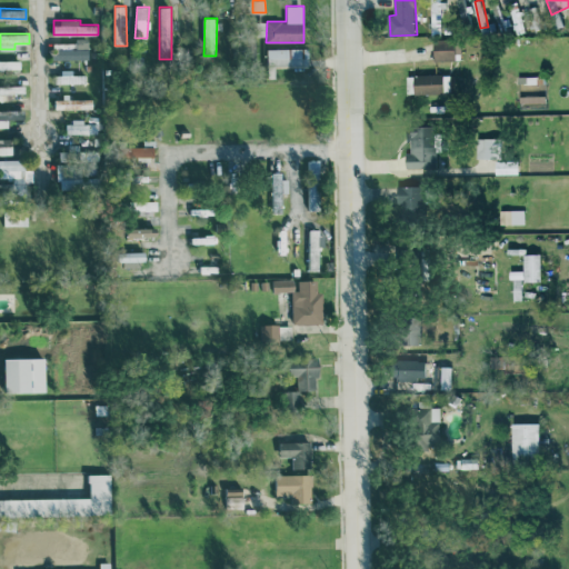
[(77,42),(53,42),(53,58),(89,59),(89,37),(77,37),(77,42)]
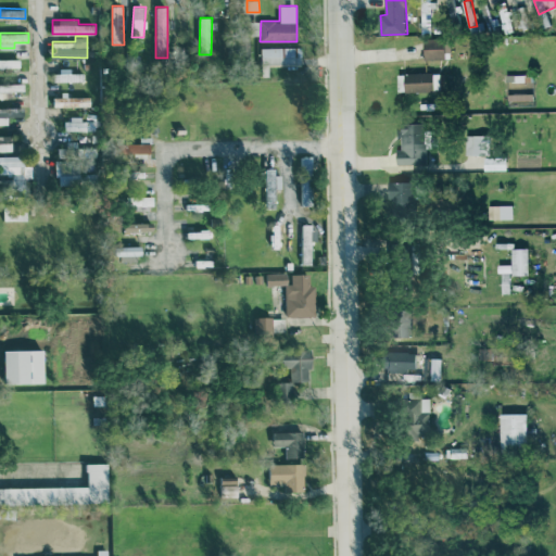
[(449,59),(447,39),(426,40),(426,60),(449,59)]
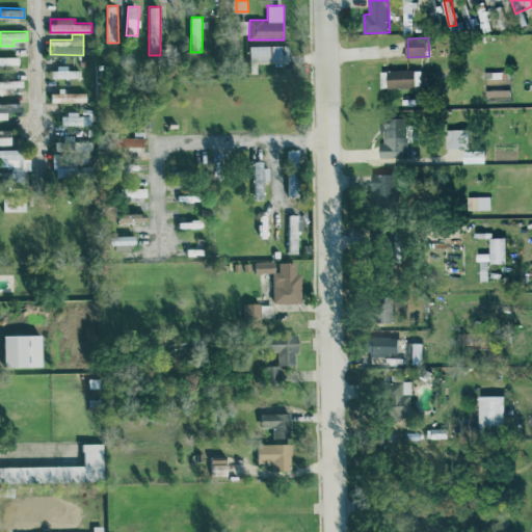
[(250,46),(250,73),(257,73),(257,63),(289,62),(289,45),(250,46)]
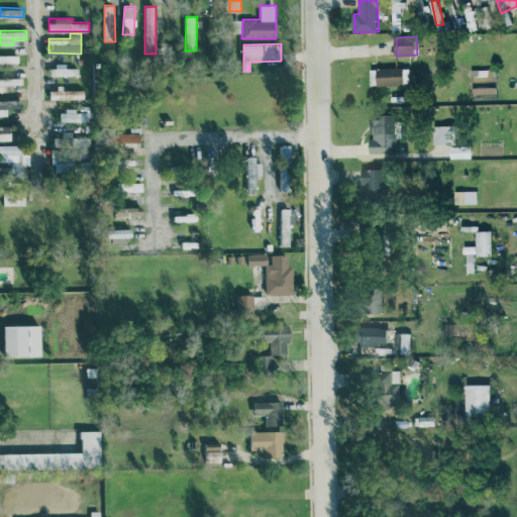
[(19,55),(0,54),(0,62),(19,63),(19,55)]
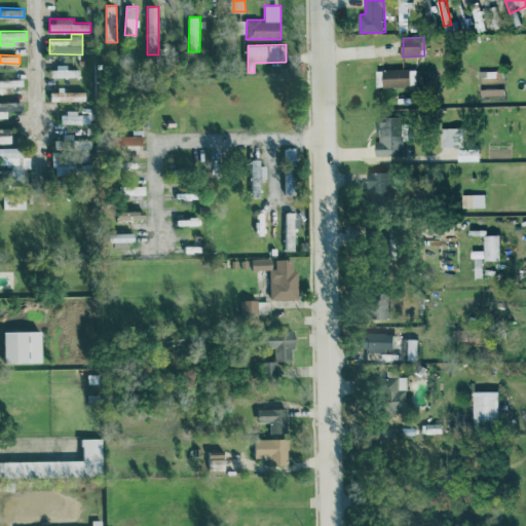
[(411,69),(377,70),(378,87),(411,86),(411,69)]
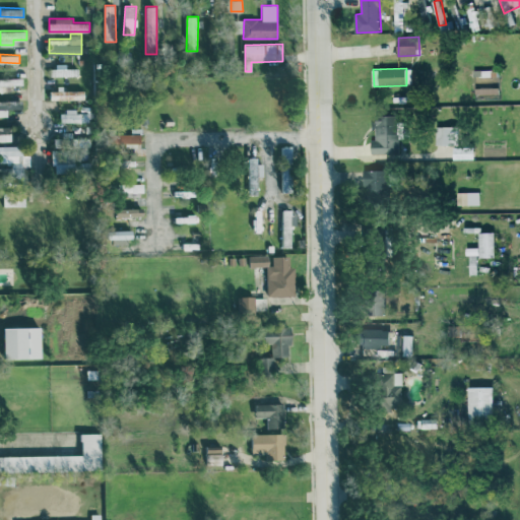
[(493,69),(474,70),(475,77),(493,77),(493,69)]
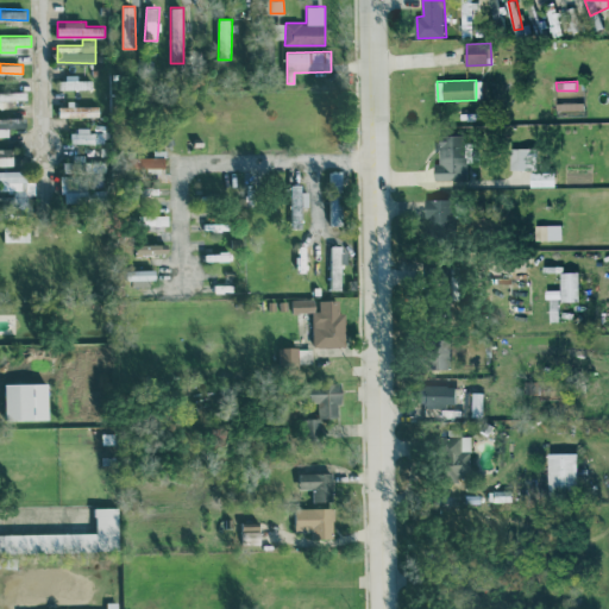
[(27,90),(0,90),(0,106),(7,106),(7,100),(27,99),(27,90)]
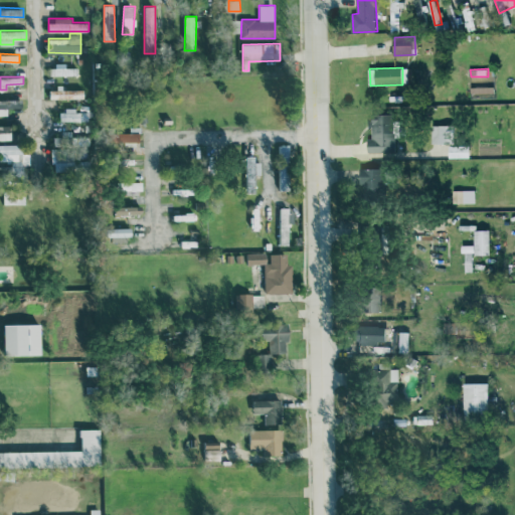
[(368,151),(394,152),(394,113),(372,113),(372,138),(368,138),(368,151)]
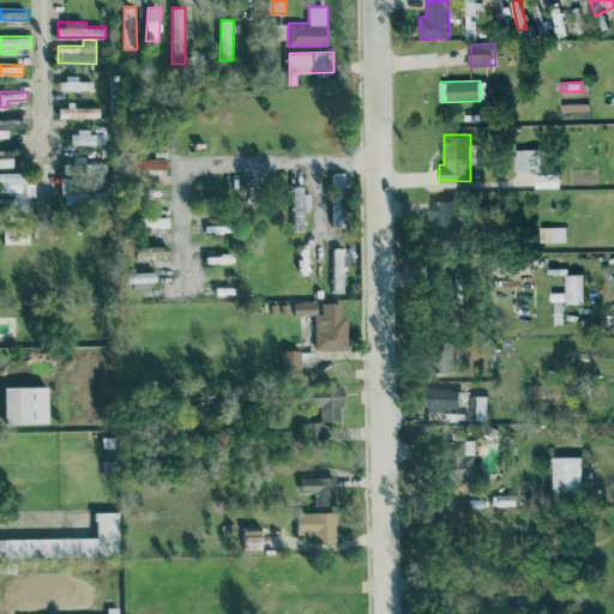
[(0,149),(0,166),(12,166),(11,149),(0,149)]
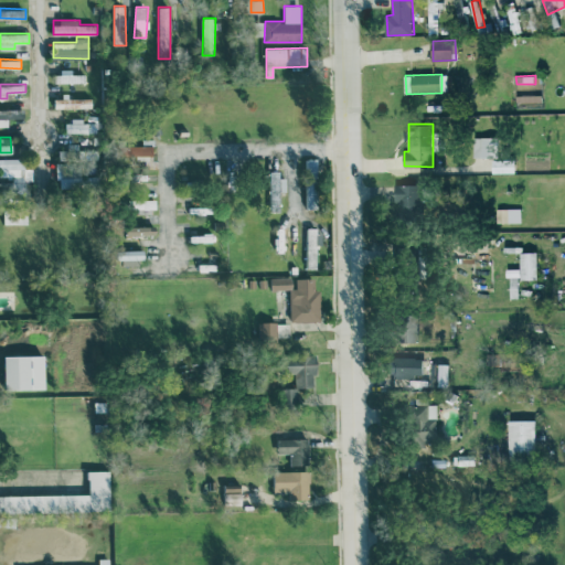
[(130,153),(153,155),(155,145),(130,144),(130,153)]
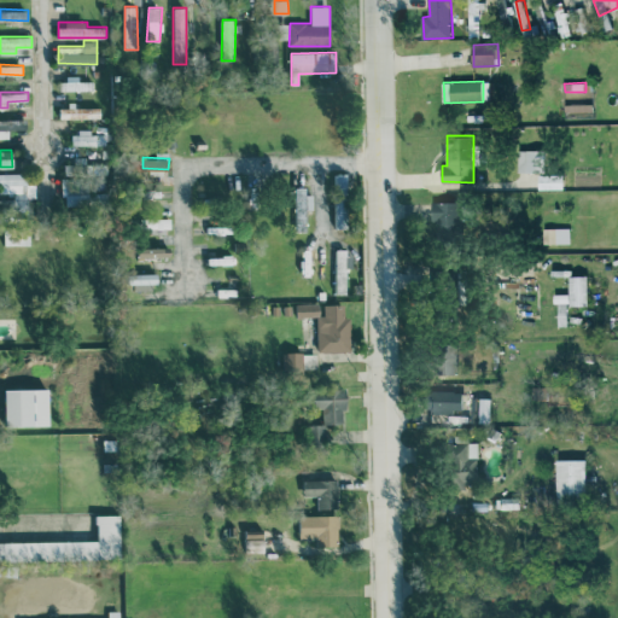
[(0,173),(0,191),(12,192),(13,209),(28,209),(28,199),(35,199),(34,173),(0,173)]
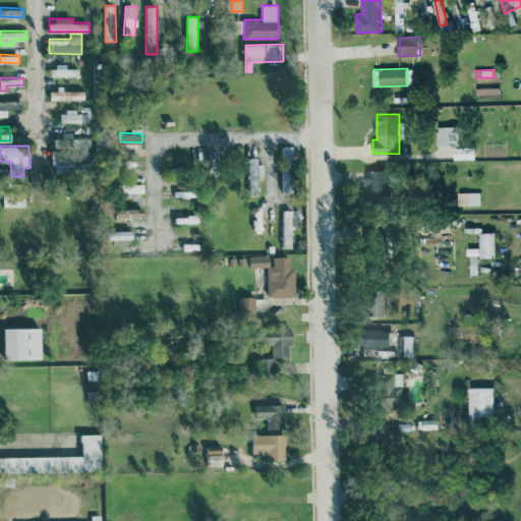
[(457,159),(478,159),(478,146),(457,146),(457,159)]
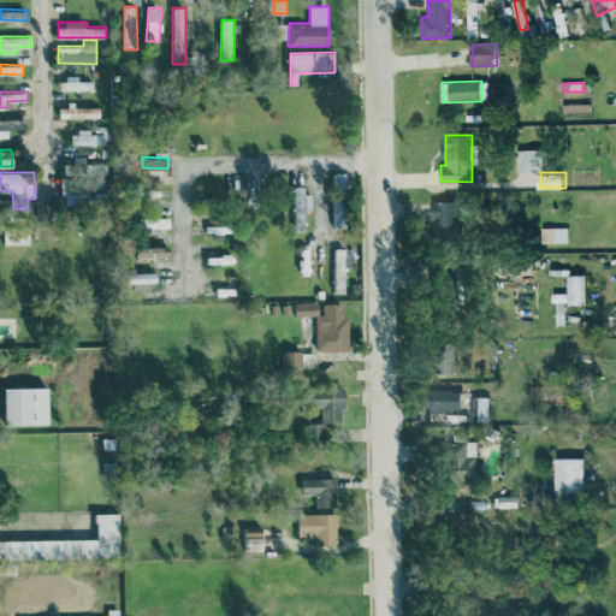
[(89,179),(63,182),(65,205),(90,203),(89,179)]
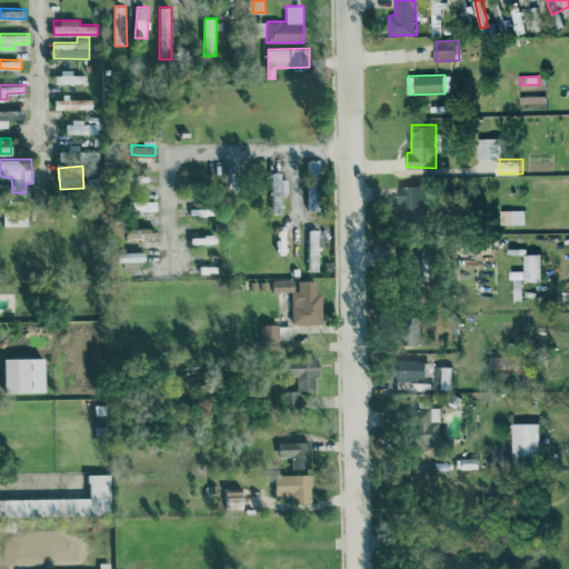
[(287,191),(287,171),(271,171),(271,212),(282,211),(282,191),(287,191)]
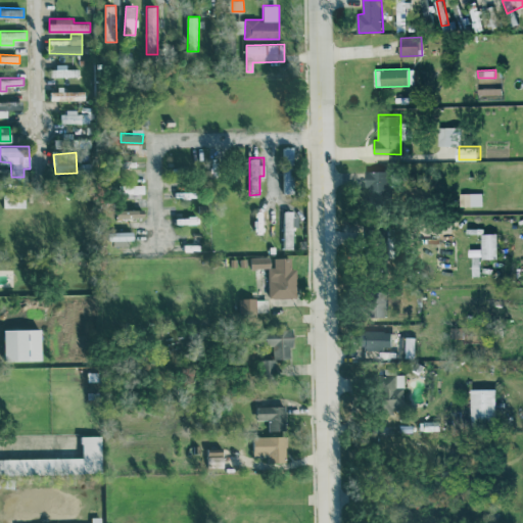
[(283,192),(293,193),(293,167),(284,167),(283,192)]
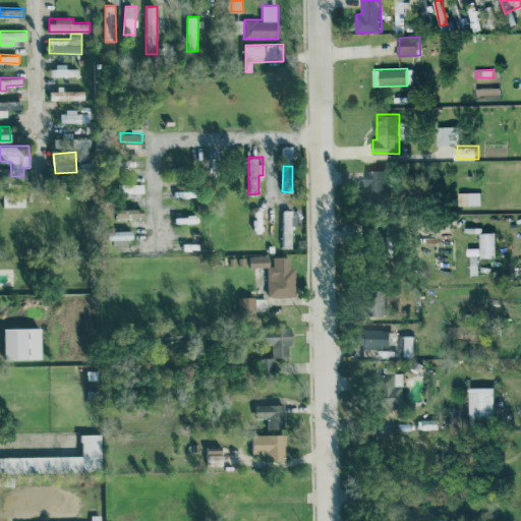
[(367,169),(366,199),(389,200),(390,170),(367,169)]
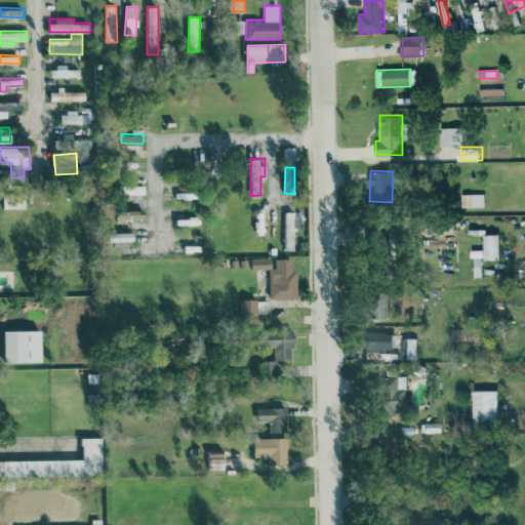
[(122,195),(146,194),(146,184),(122,185),(122,195)]
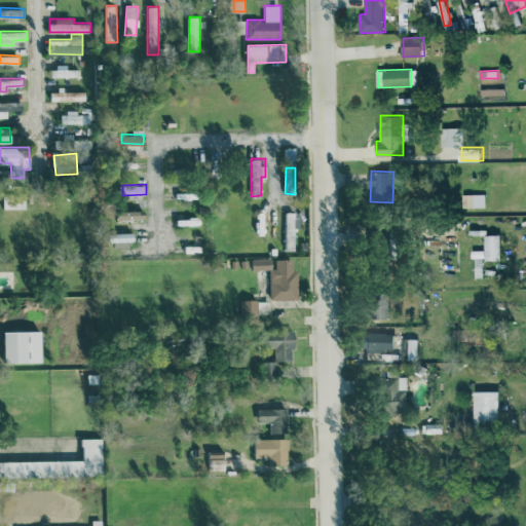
[(463,194),(463,208),(486,207),(486,193),(463,194)]
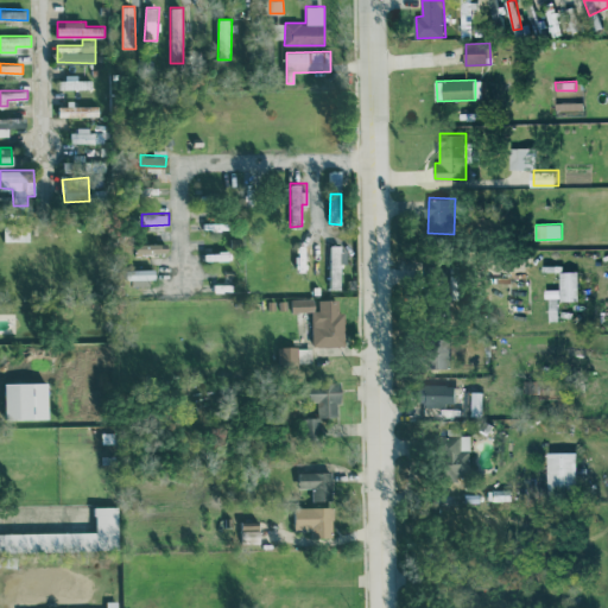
[(30,240),(30,226),(5,226),(5,240),(30,240)]
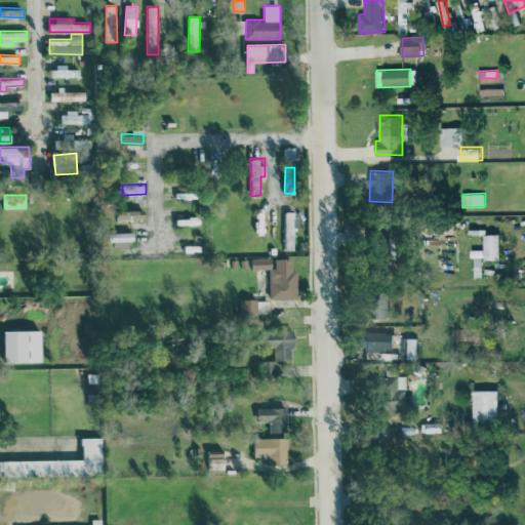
[(147,209),(118,210),(118,218),(147,217),(147,209)]
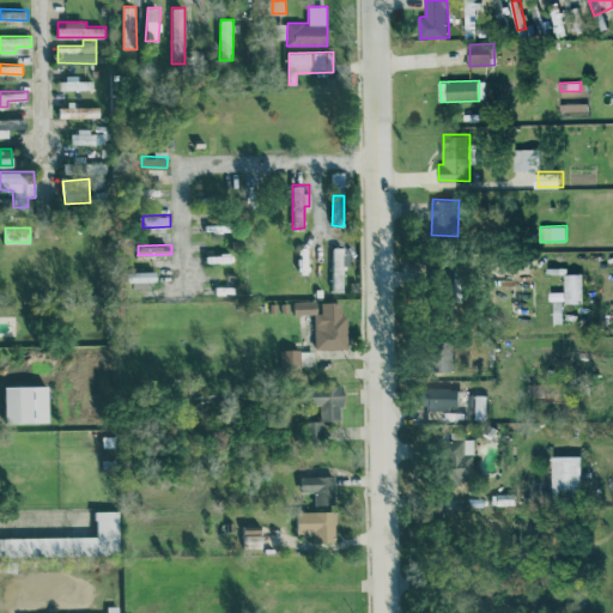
[(344,247),(334,246),(333,291),(344,291),(344,247)]
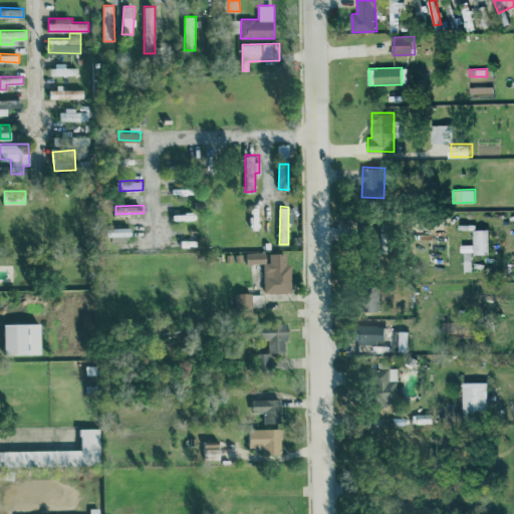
[(367,235),(373,244),(387,235),(378,224),(369,231),(370,233),(367,235)]
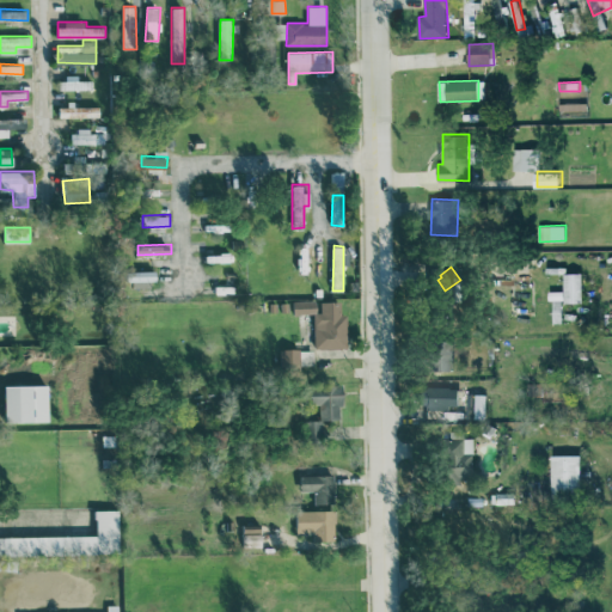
[(565,273),(567,303),(585,303),(583,273),(565,273)]
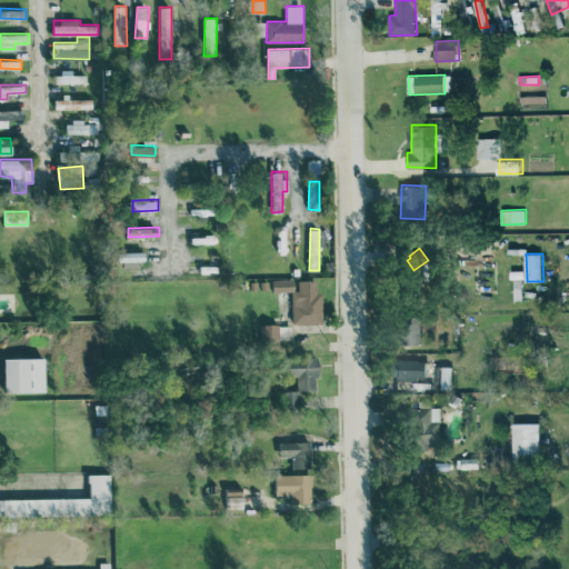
[(291,291),(292,325),(323,322),(322,291),(318,291),(317,280),(296,280),(296,278),(272,279),(272,291),(291,291)]
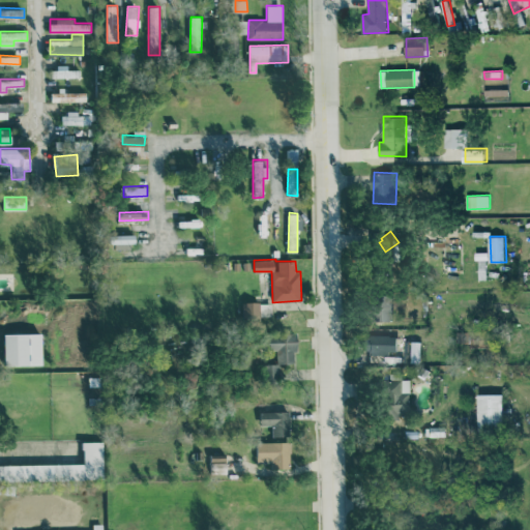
[(488,280),(489,260),(480,259),(479,280),(488,280)]
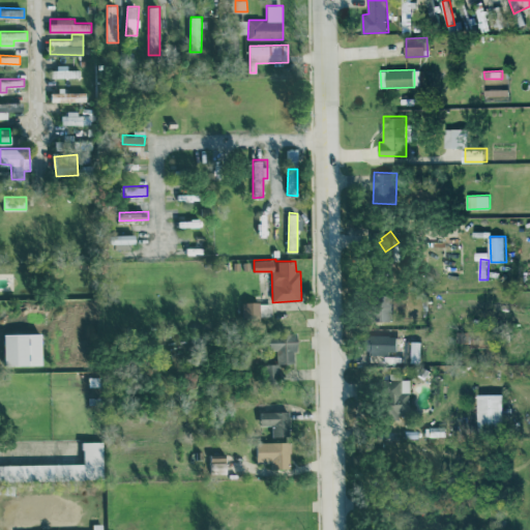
[(392,320),(393,294),(375,293),(374,319),(392,320)]
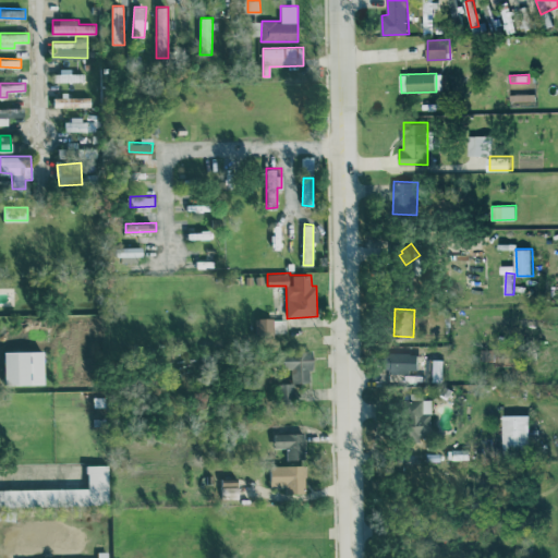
[(255,334),(287,332),(286,317),(255,318),(255,334)]
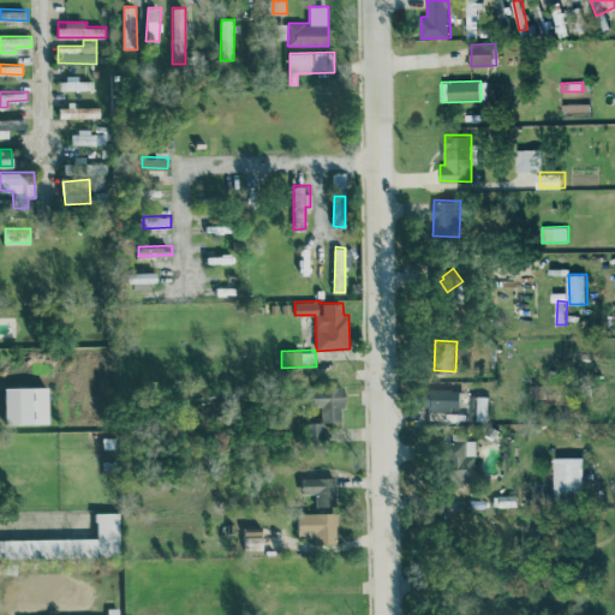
[(342,419),(341,407),(347,406),(345,384),(311,387),(314,421),(306,421),(308,441),(327,440),(326,422),(342,419)]
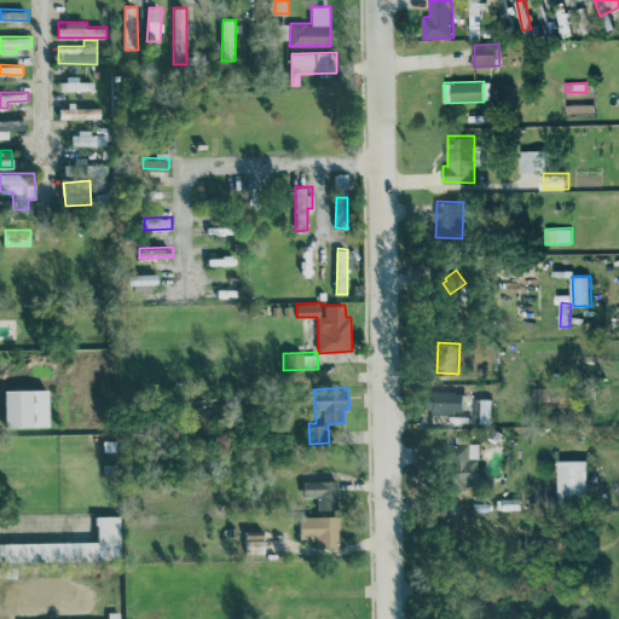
[(6,389),(6,426),(51,426),(50,388),(6,389)]
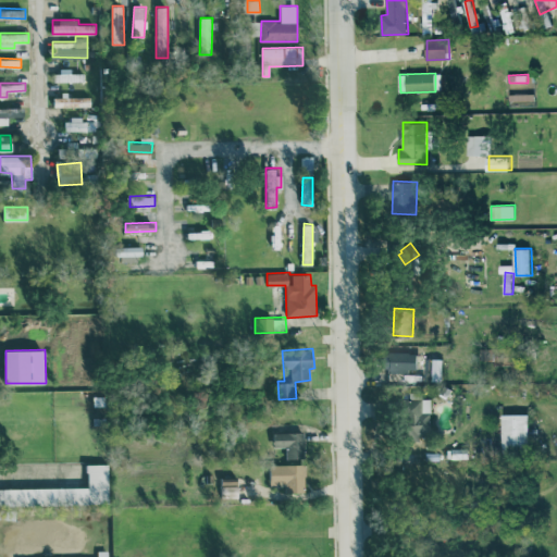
[(413,353),(383,351),(383,370),(412,370),(413,353)]
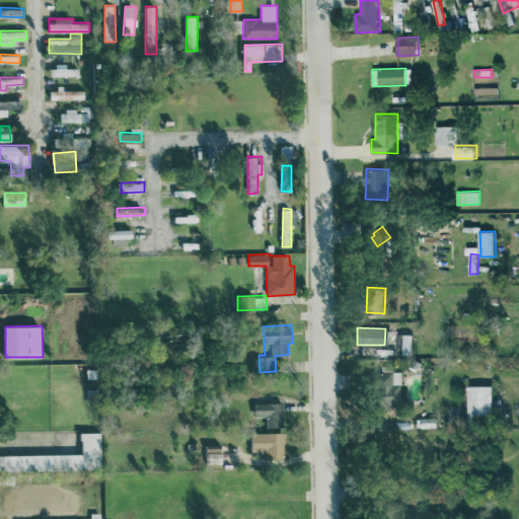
[(402,371),(393,371),(393,366),(379,366),(378,409),(401,409),(402,371)]
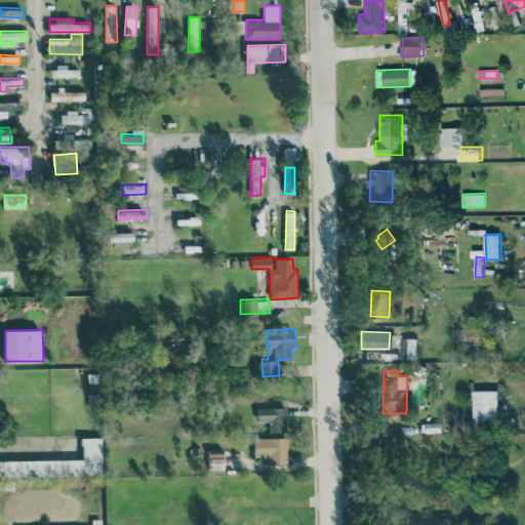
[(499,390),(475,390),(475,425),(499,425),(499,390)]
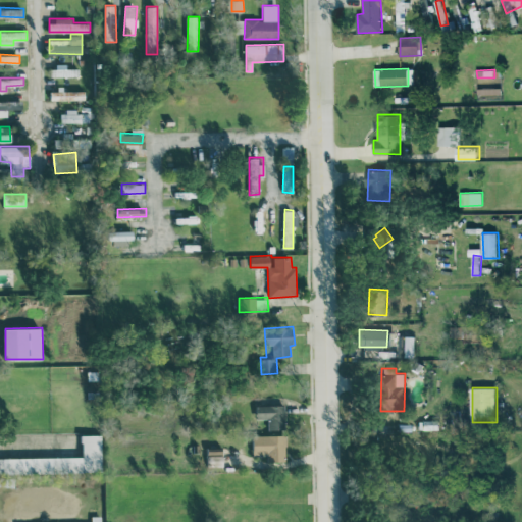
[(258,418),(268,418),(268,429),(284,429),(284,404),(257,405),(258,418)]
